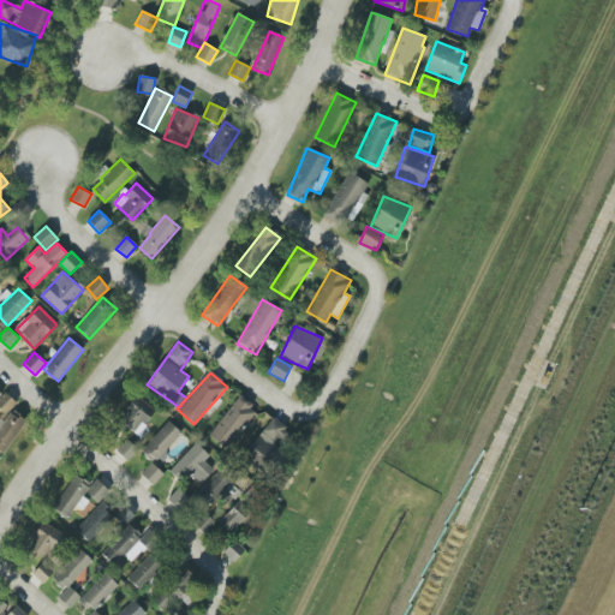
[(0,402),(0,410),(7,416),(17,402),(6,394),(0,402)]
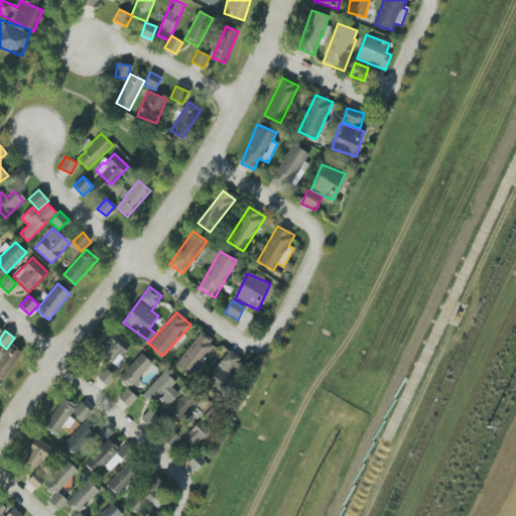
[(115,366),(131,346),(115,332),(99,351),(115,366)]
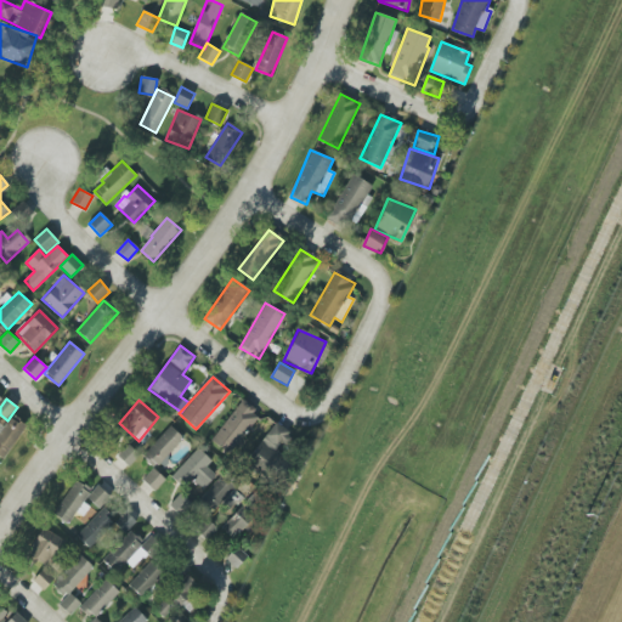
[(210,441),(227,456),(260,416),(243,401),(210,441)]
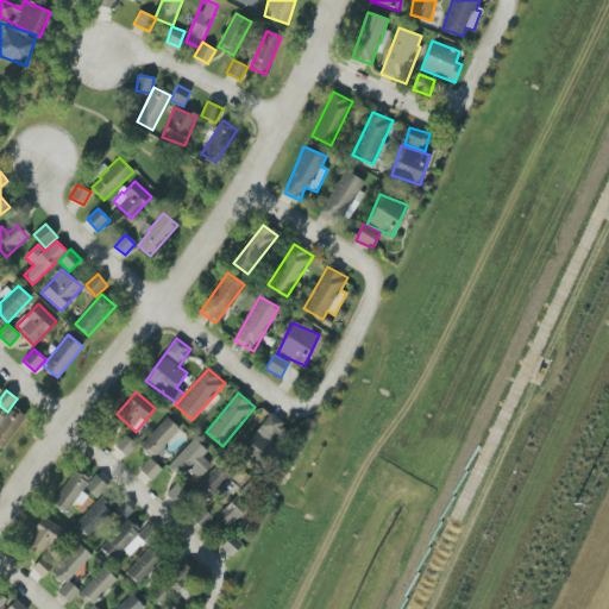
[(287,427),(271,414),(245,445),(259,458),(287,427)]
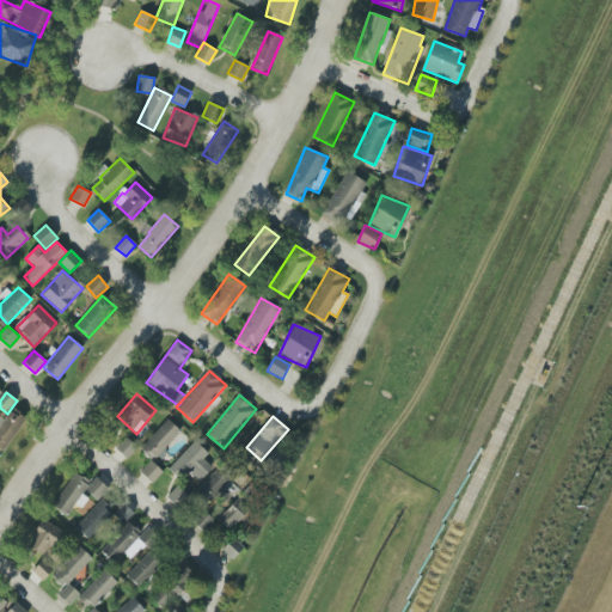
[(141,448),(153,460),(181,430),(167,420),(141,448)]
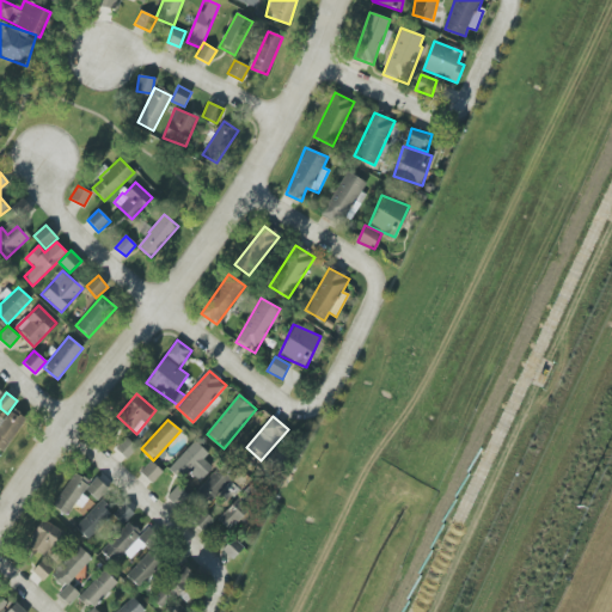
[(127,459),(136,447),(127,439),(117,450),(127,459)]
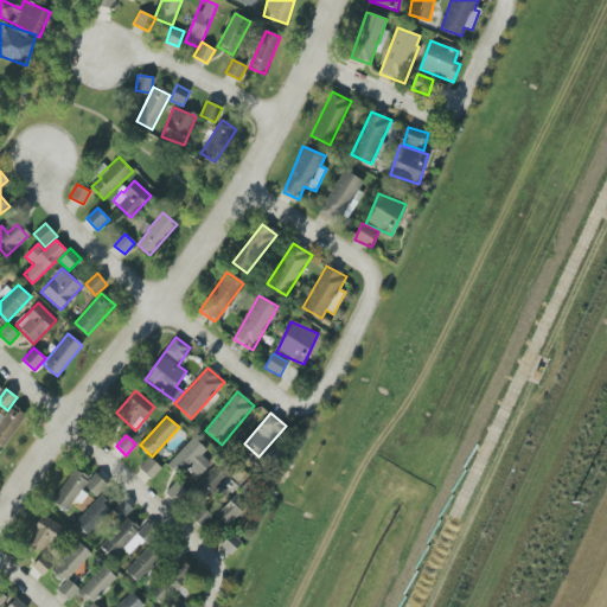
[(208,452),(195,438),(167,464),(180,478),(208,452)]
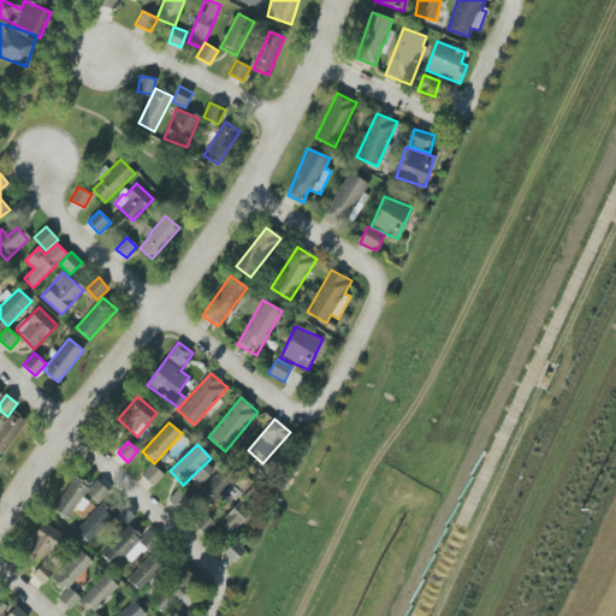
[(141,474),(153,487),(164,475),(152,463),(141,474)]
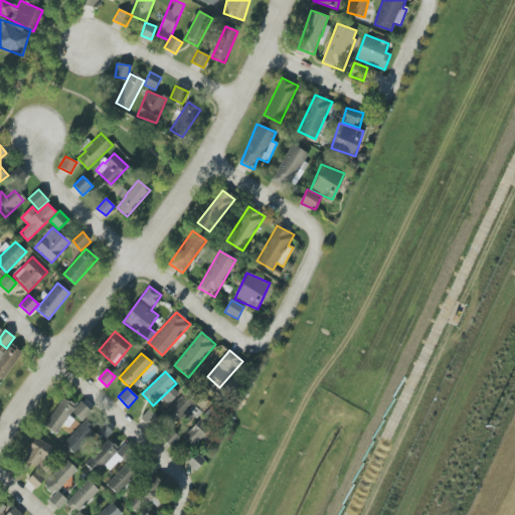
[(194,404),(183,394),(163,416),(174,426),(194,404)]
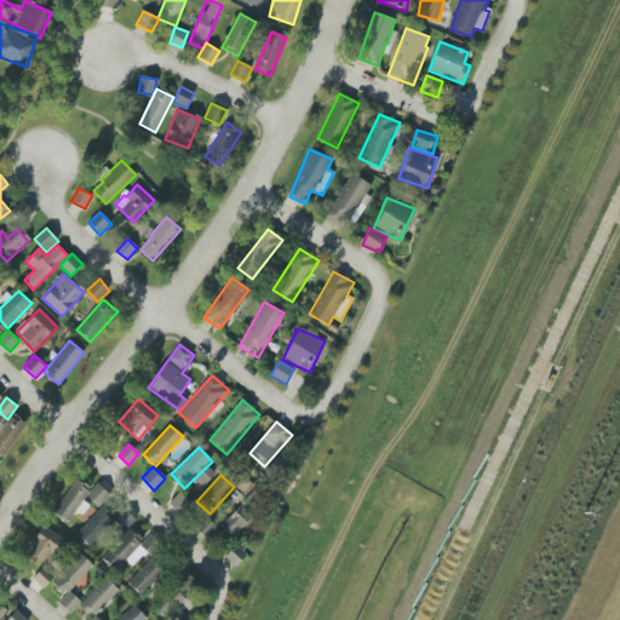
[(67,522),(87,497),(99,506),(109,493),(97,483),(91,491),(76,480),(52,511),(67,522)]
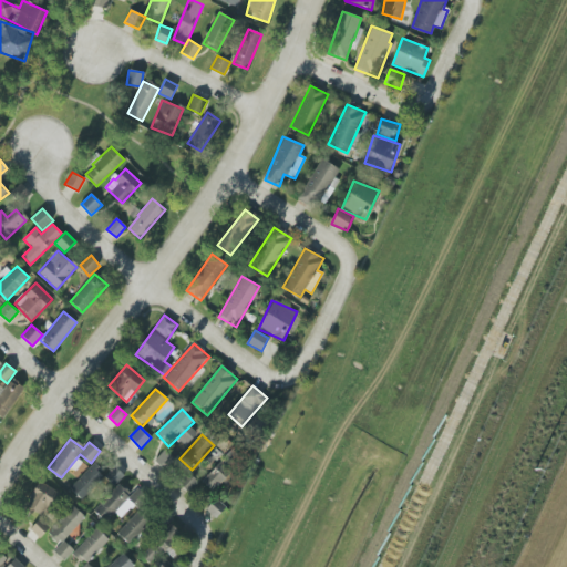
[(164,468),(174,459),(165,450),(155,461),(164,468)]
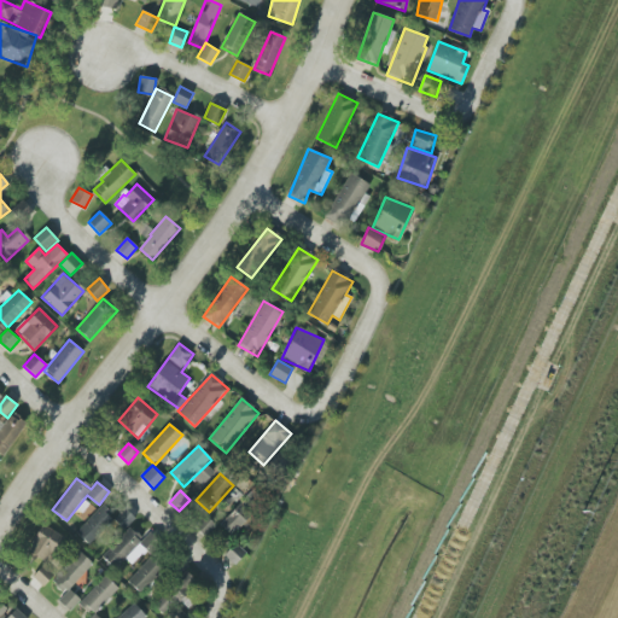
[(231,535),(252,514),(242,503),(220,524),(231,535)]
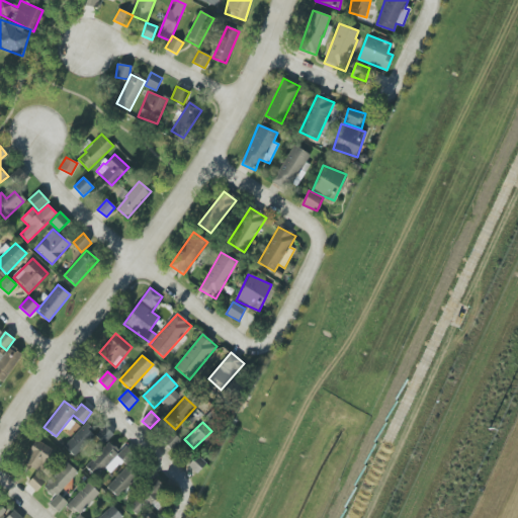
[(75,457),(96,437),(85,425),(64,445),(75,457)]
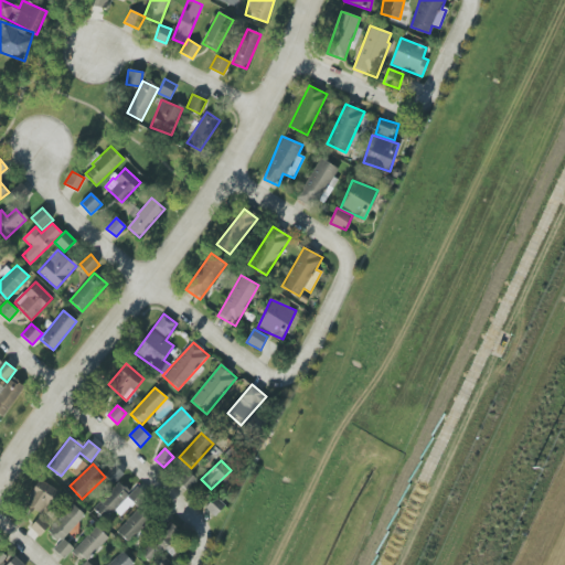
[(124,473),(114,465),(105,476),(115,484),(124,473)]
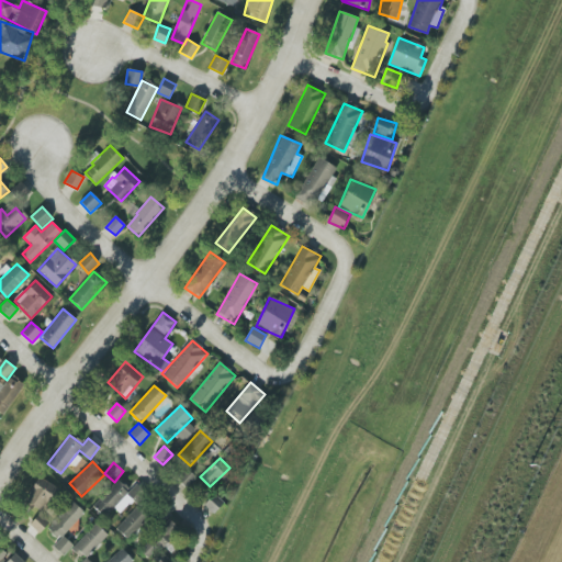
[(44,512),(57,487),(38,478),(25,501),(44,512)]
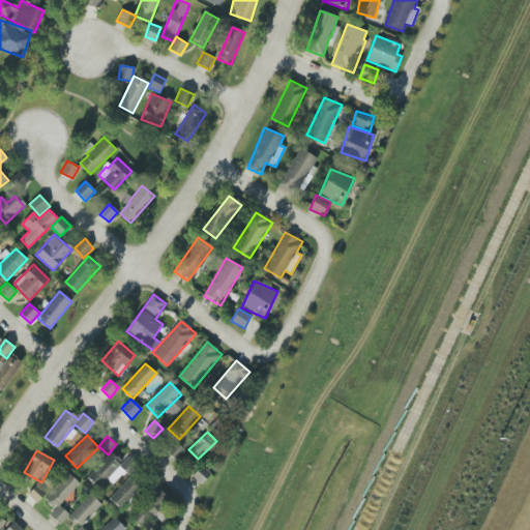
[(122,462),(112,451),(87,478),(98,489),(108,478),(113,484),(124,472),(128,475),(139,463),(129,454),(122,462)]
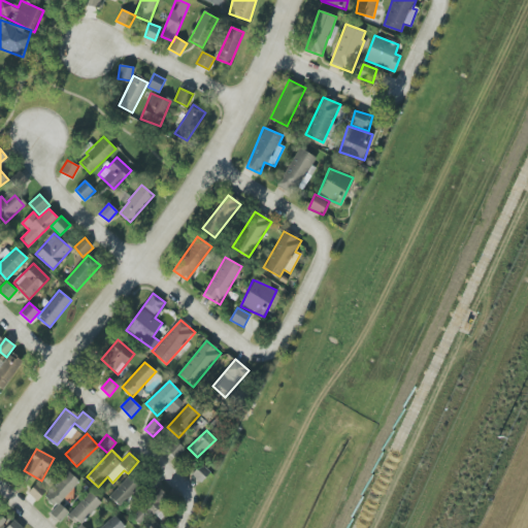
[(201,483),(210,472),(201,464),(192,474),(201,483)]
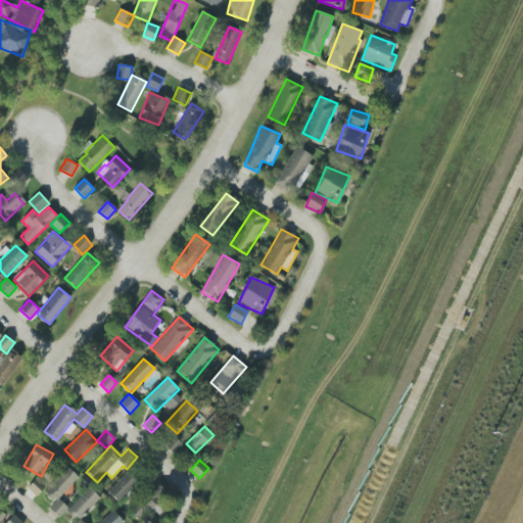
[(79,477),(67,466),(43,491),(54,503),(79,477)]
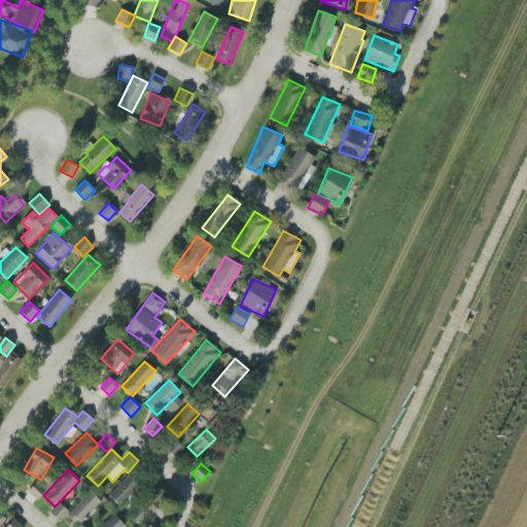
[(120,506),(140,485),(129,475),(109,496),(120,506)]
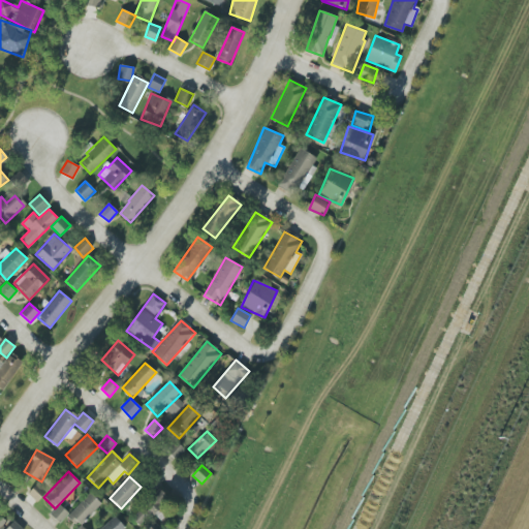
[(28,496),(39,502),(48,489),(36,483),(28,496)]
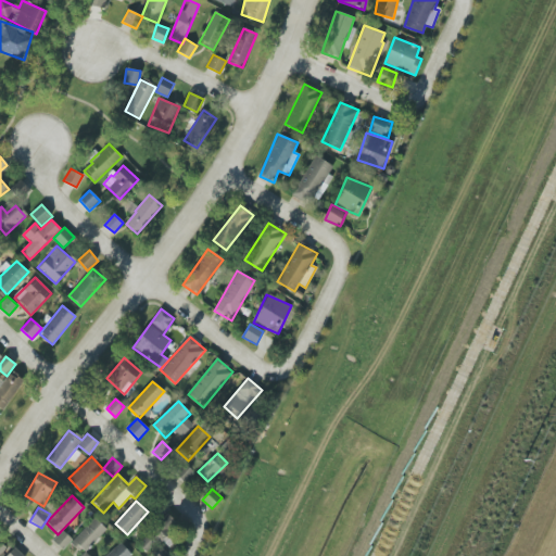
[(138,545),(149,555),(178,523),(168,514),(138,545)]
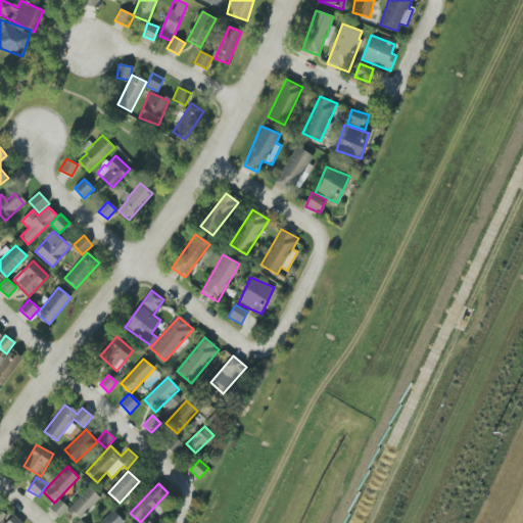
[(79,521),(101,498),(90,487),(67,509),(79,521)]
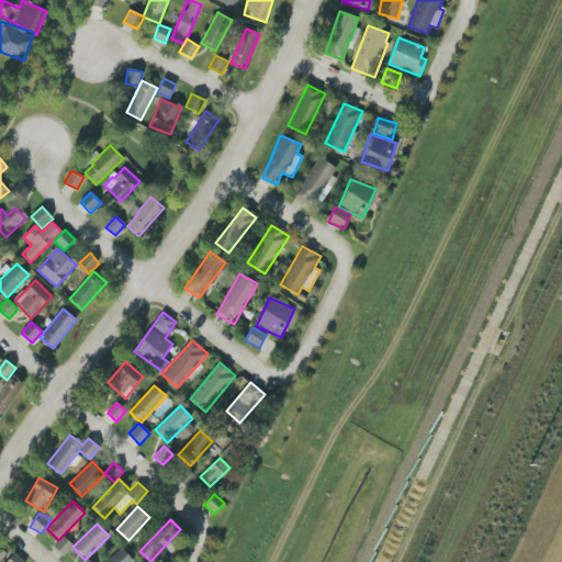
[(53,547),(64,557),(74,547),(63,536),(53,547)]
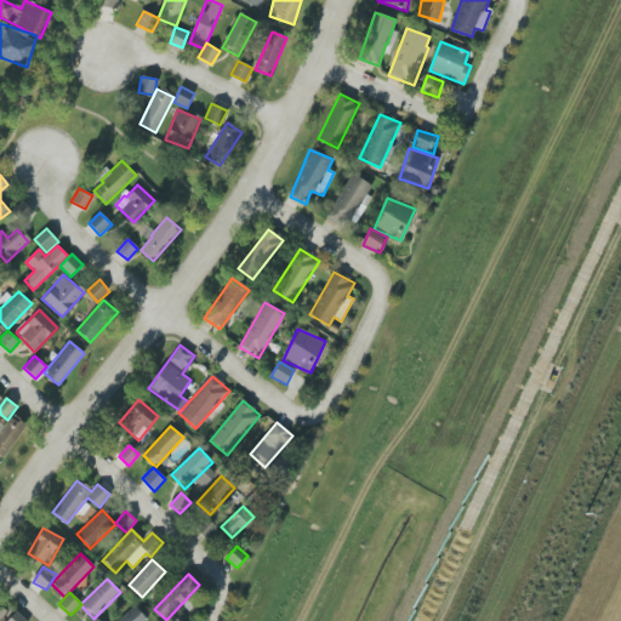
[(146,620),(147,620),(136,607),(118,620),(146,620)]
